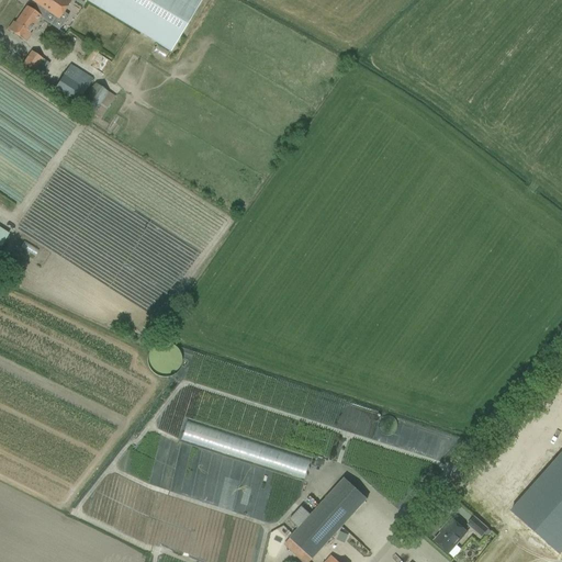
[(36,4),(31,12),(40,18),(51,25),(55,18),(58,20),(67,7),(70,2),(67,0),(30,0),(30,1),(36,4)]
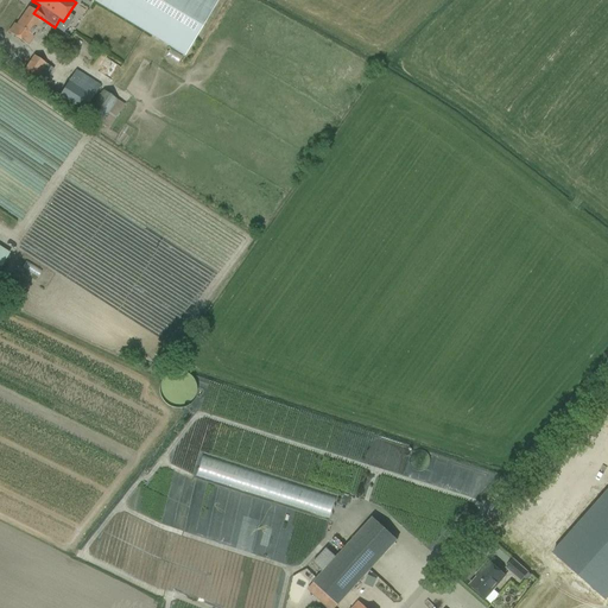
[(184,57),(217,0),(92,0),(184,57)]
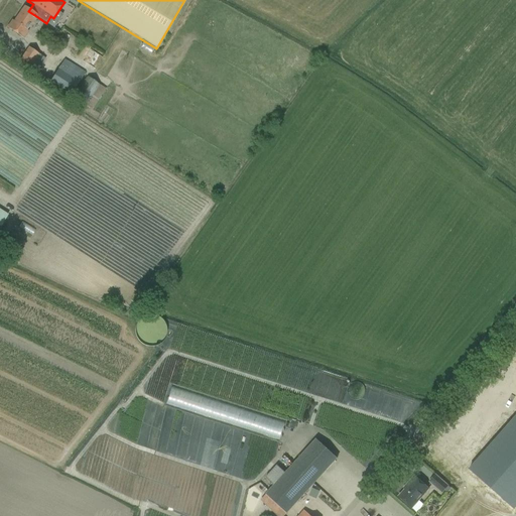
[(48,24),(57,30),(71,12),(61,6),(53,18),(48,24)]
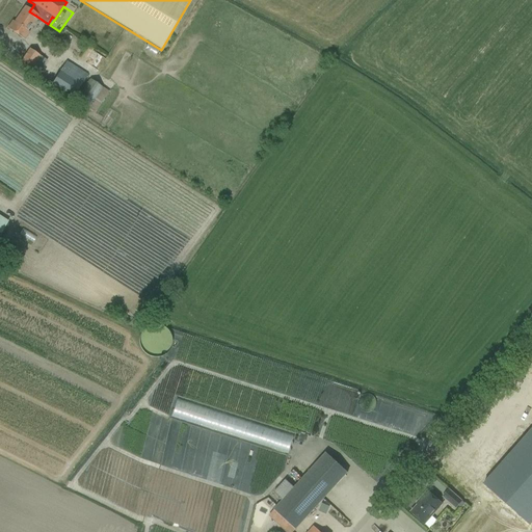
[(27,32),(37,17),(29,11),(25,7),(15,22),(12,21),(7,29),(23,40),(28,33),(27,32)]
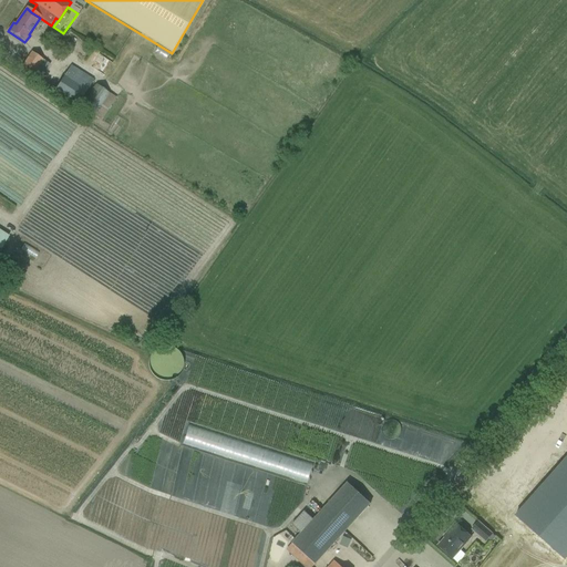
[(171,61),(173,53),(161,50),(158,58),(171,61)]
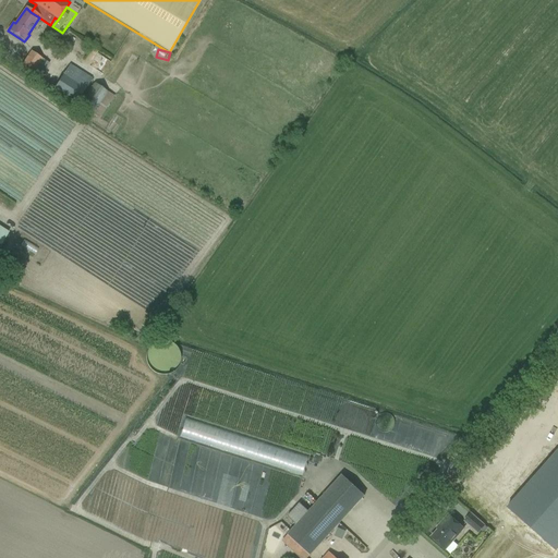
[(21,67),(29,73),(39,80),(49,64),(39,58),(31,51),(21,67)]
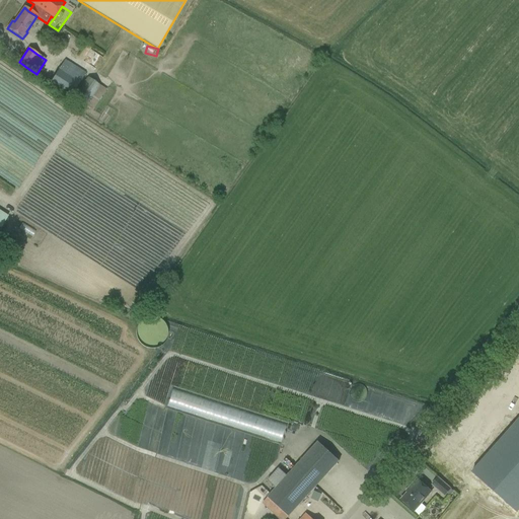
[(94,69),(101,58),(90,51),(83,62),(94,69)]
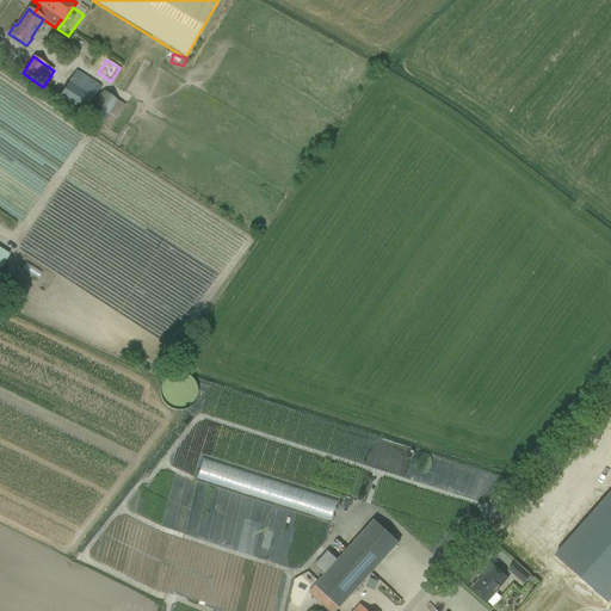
[(100,87),(75,71),(57,98),(82,113),(100,87)]
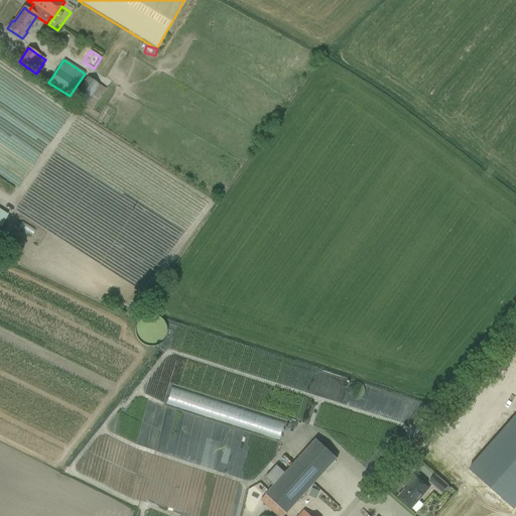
[(92,110),(106,90),(86,77),(73,97),(92,110)]
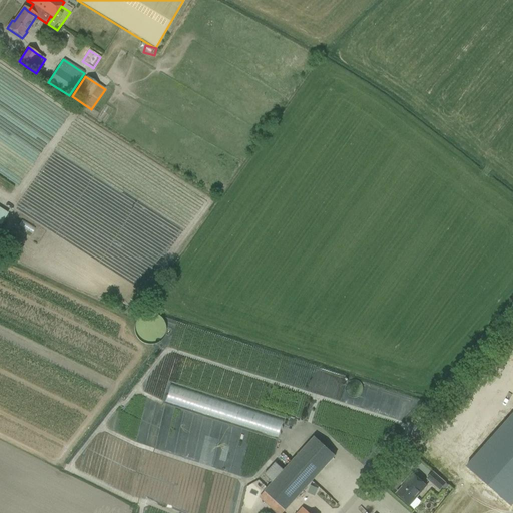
[(25,221),(22,227),(34,234),(38,229),(25,221)]
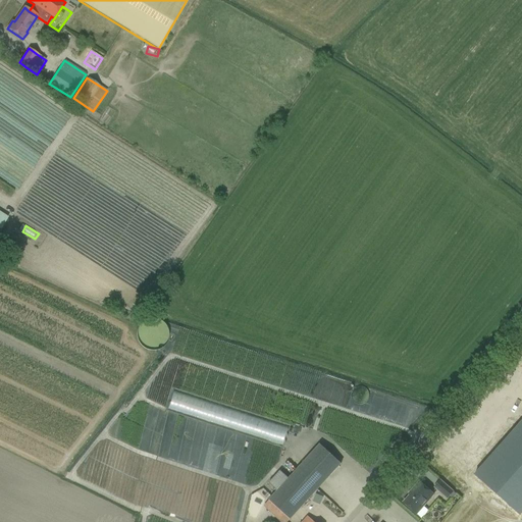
[(288,447),(294,427),(176,395),(170,414),(288,447)]
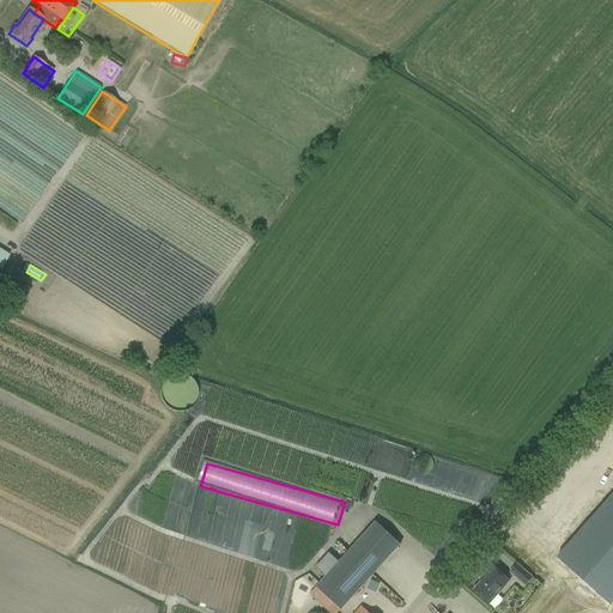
[(612,491),(560,562),(612,600),(612,491)]
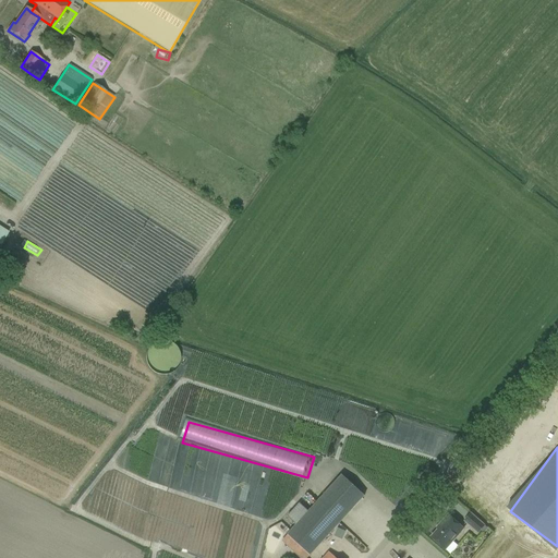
[(300,505),(288,518),(295,524),(287,534),(302,548),(310,556),(364,496),(341,475),(307,511),(300,505)]
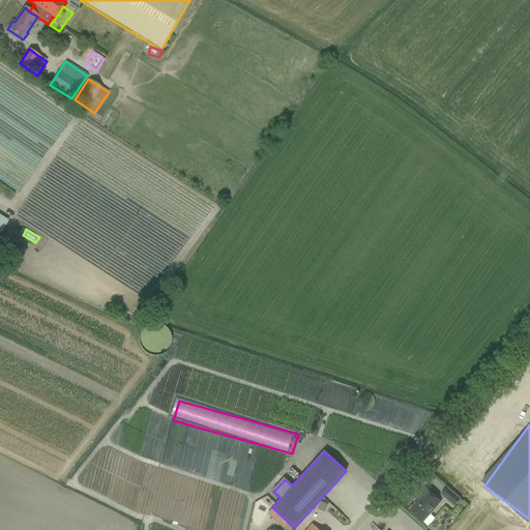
[(460,499),(455,495),(447,489),(441,495),(449,502),(453,506),(460,499)]
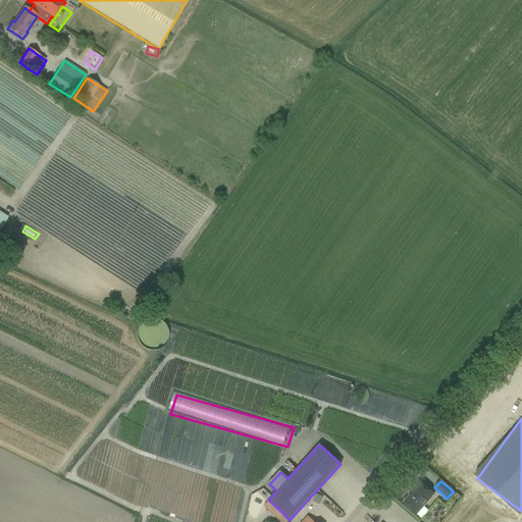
[(411,510),(421,519),(428,511),(423,507),(433,496),(426,488),(419,482),(412,490),(413,491),(403,503),(411,510)]
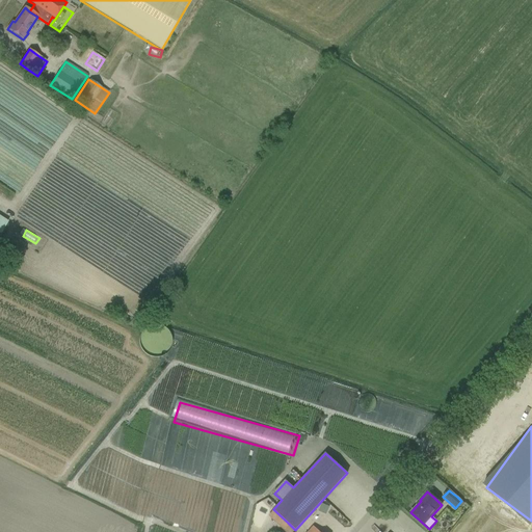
[(322,504),(319,511),(326,514),(329,507),(322,504)]
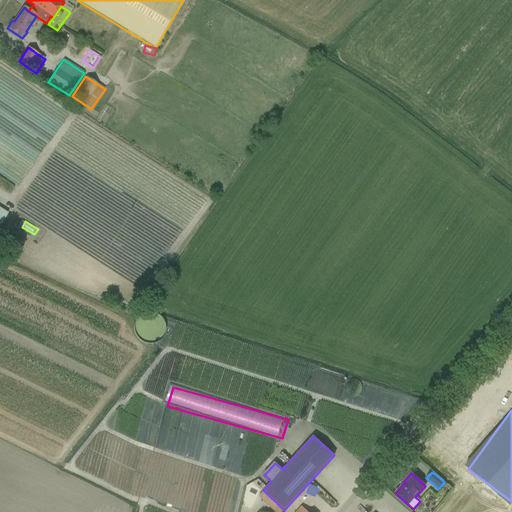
All buildings are outlined.
